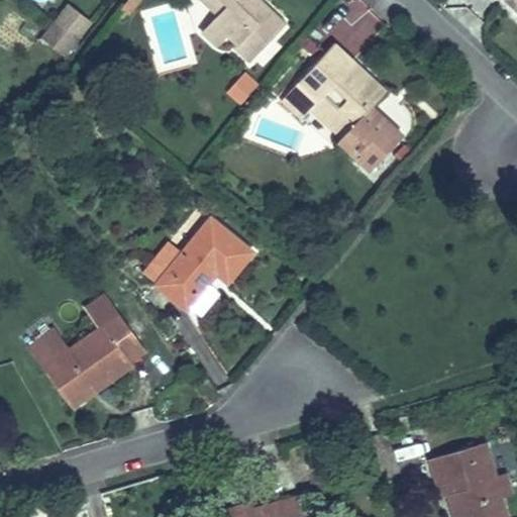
[(130,0),(128,3),(134,8),(140,0),(130,0)]
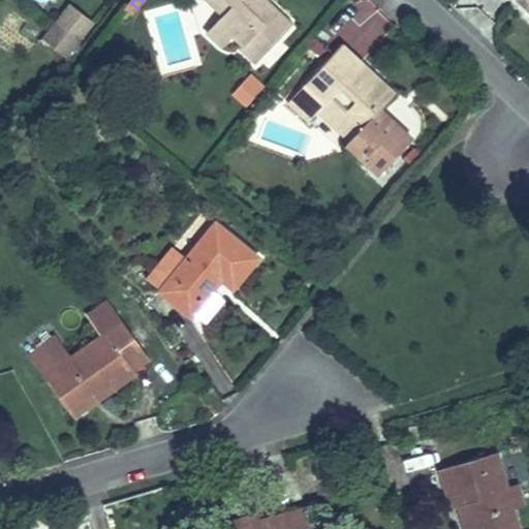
[(226,0),(232,5),(224,13),(208,31),(223,47),(235,35),(244,44),(242,47),(257,62),(291,26),(265,0),(260,0),(259,1),(258,0),(226,0)]
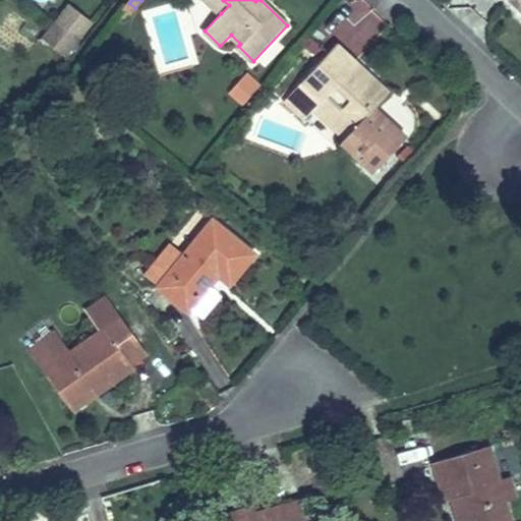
[(223,0),(206,0),(221,13),(229,5),(223,0)]
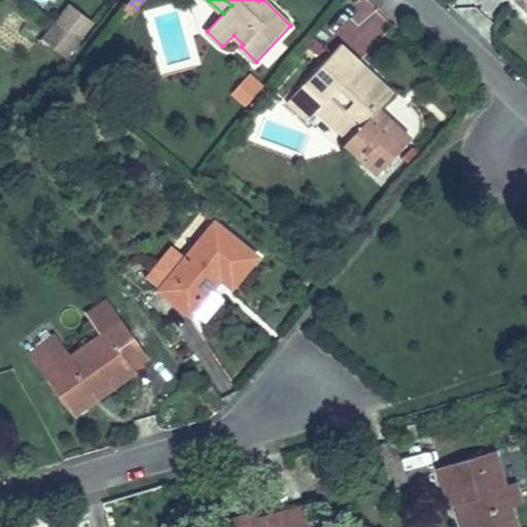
[(526,0),(517,0),(525,6),(524,7),(526,10),(526,0)]
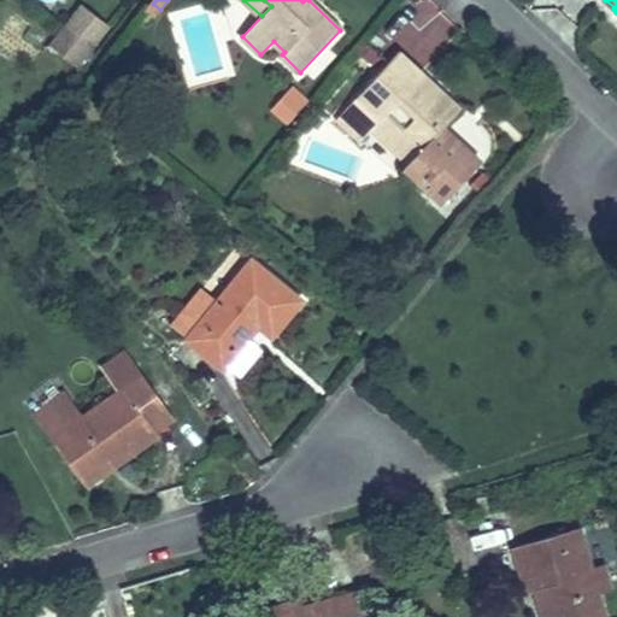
[(160,10),(153,4),(147,12),(154,17),(160,10)]
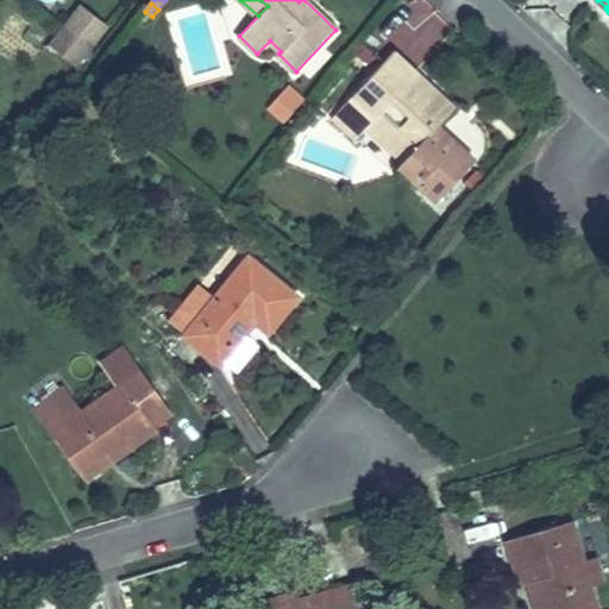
[(81,6),(66,26),(90,45),(105,25),(81,6)]
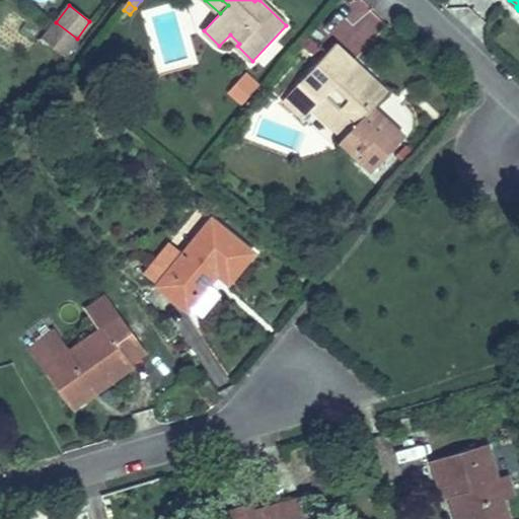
[(369,112),(345,138),(341,142),(372,171),(404,136),(385,119),(374,120),(373,107),(387,92),(335,44),(316,64),(304,77),(284,99),(304,119),(313,108),(326,94),(344,110),(362,104),(369,112)]
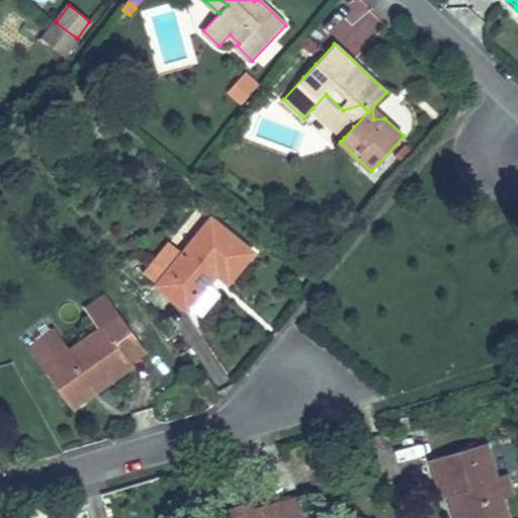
[(246,74),(243,78),(254,88),(258,84),(246,74)]
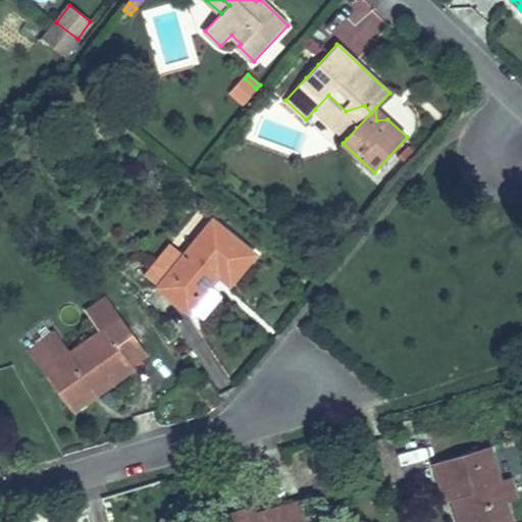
[(256,89),(245,79),(231,93),(243,104),(256,89)]
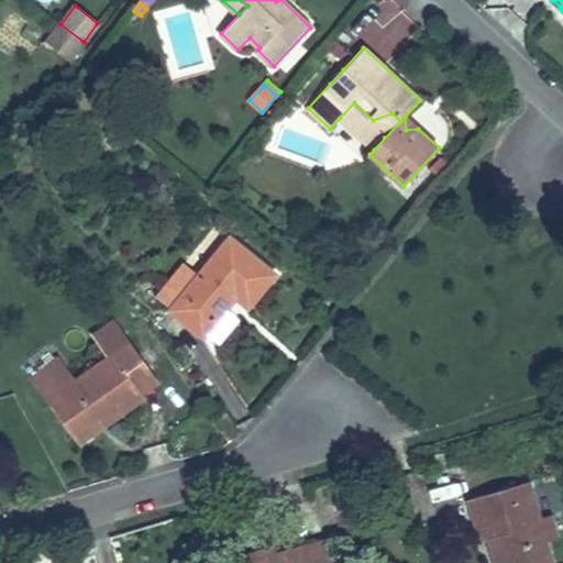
[(373,120),(354,102),(340,118),(374,150),(400,121),(393,113),(373,120)]
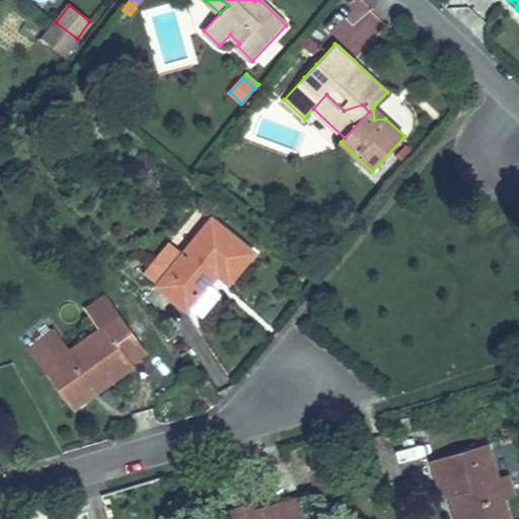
[(252,253),(212,220),(158,286),(188,309),(217,273),(229,282),(252,253)]
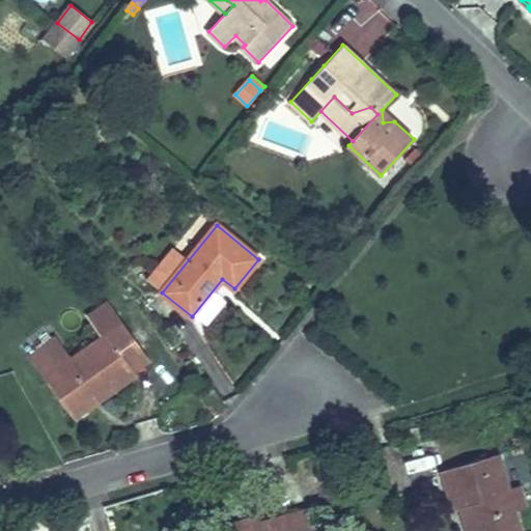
[(47,376),(70,409),(93,391),(100,400),(134,375),(132,371),(146,361),(121,324),(104,336),(71,360),(56,338),(32,356),(47,376)]
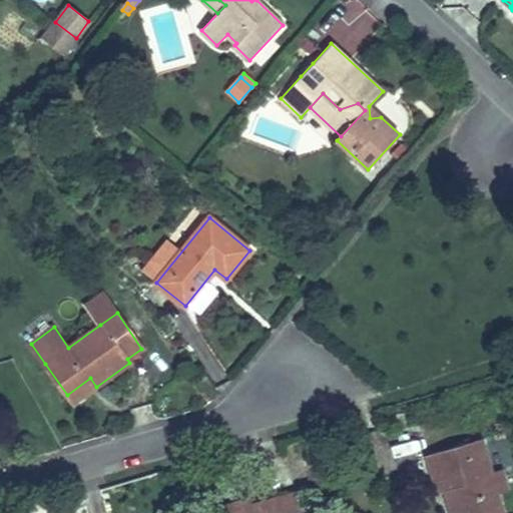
[(73,403),(96,387),(90,378),(67,395),(73,403)]
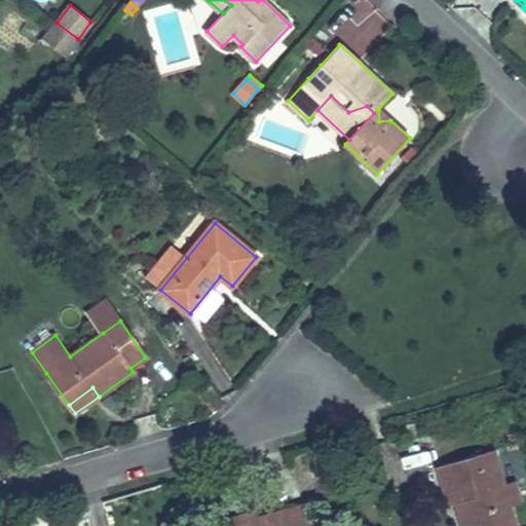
[(462,501),(470,525),(515,525),(509,505),(521,502),(515,482),(502,485),(493,451),(439,466),(450,505),(456,503),(462,501)]
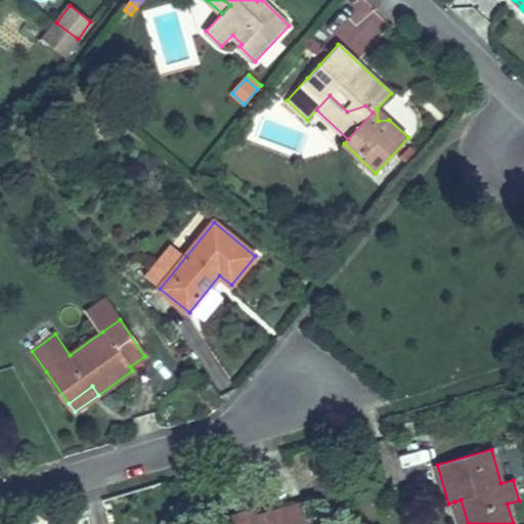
[(468,523),(461,499),(454,501),(461,523),(468,523)]
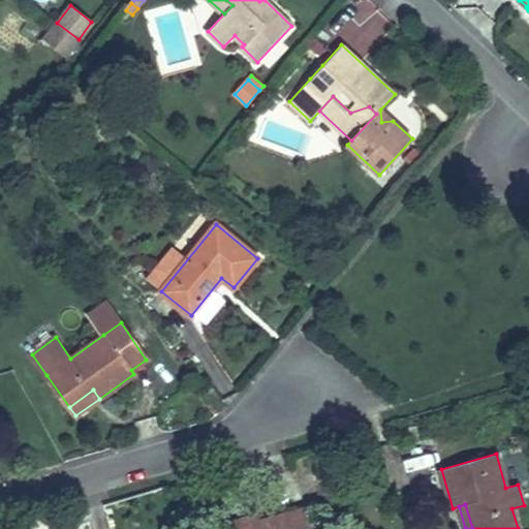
[(258,515),(222,525),(223,528),(315,528),(309,506),(260,521),(258,515)]
